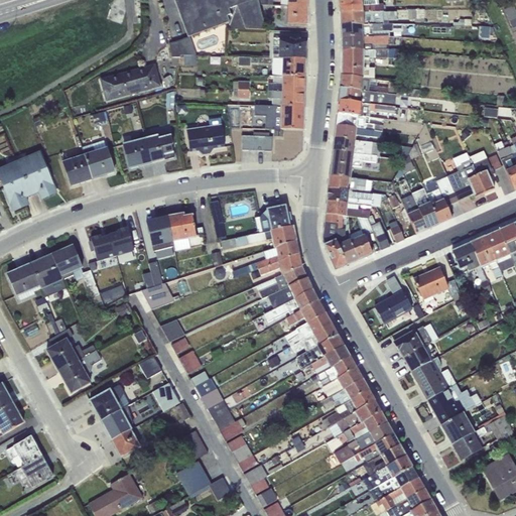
[(174,0),(189,37),(229,23),(232,29),(266,29),(259,5),(257,0),(174,0)]
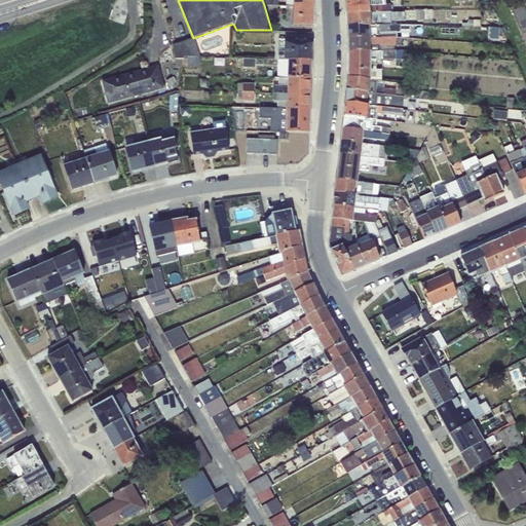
[(355,0),(346,1),(346,13),(390,12),(390,4),(386,4),(385,0),(355,0)]
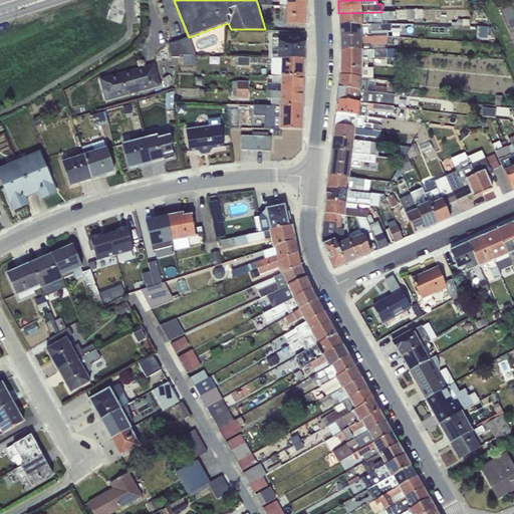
[(503,9),(510,27),(513,25),(513,11),(511,5),(503,9)]
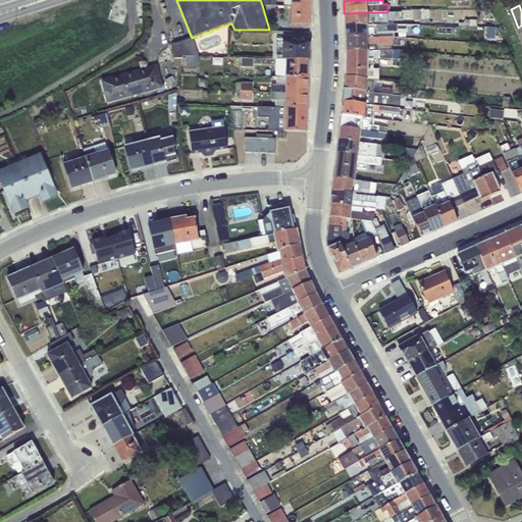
[(310,24),(311,6),(291,6),(290,23),(310,24)]
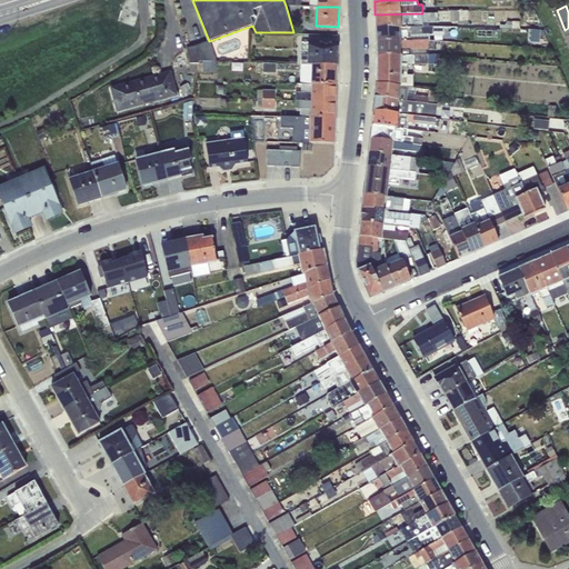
[(468,11),(450,11),(450,22),(457,22),(457,25),(468,25),(468,11)]
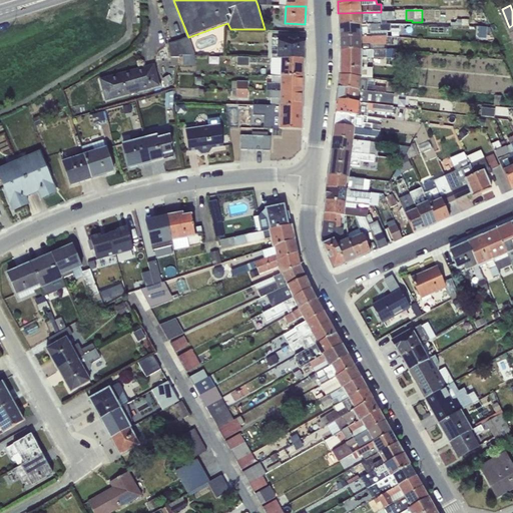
[(339,26),(387,24),(387,20),(395,20),(395,12),(381,12),(338,13),(339,26)]
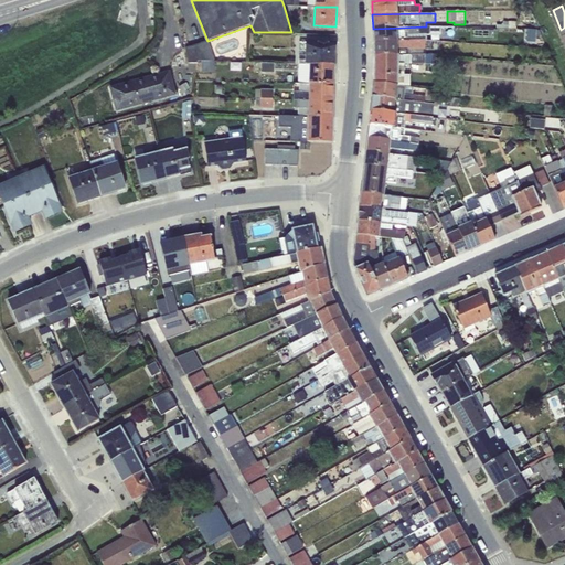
[(426,27),(373,29),(373,33),(374,41),(373,41),(374,42),(427,40),(426,34),(441,34),(440,27),(426,27)]
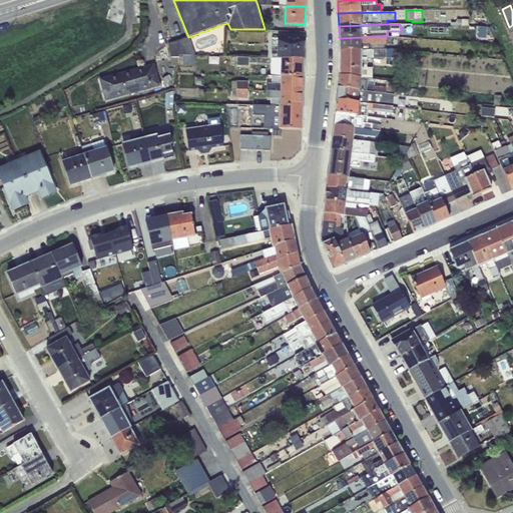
[(487,26),(479,26),(478,38),(486,39),(487,35),(490,35),(490,27),(487,27),(487,26)]
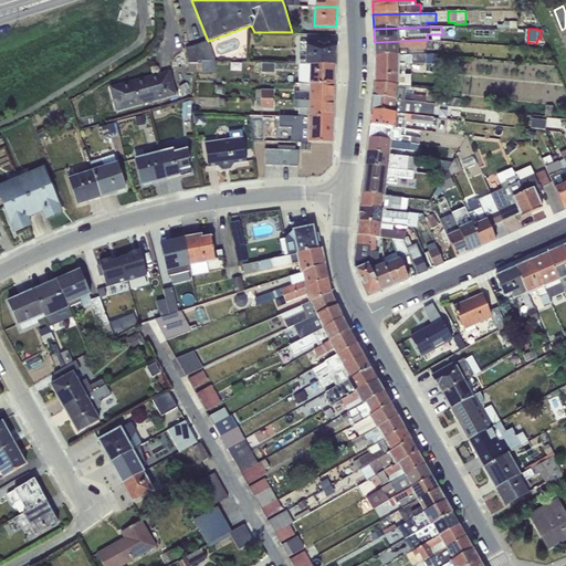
[(428,40),(375,42),(375,55),(412,54),(412,49),(430,49),(429,40),(428,40)]
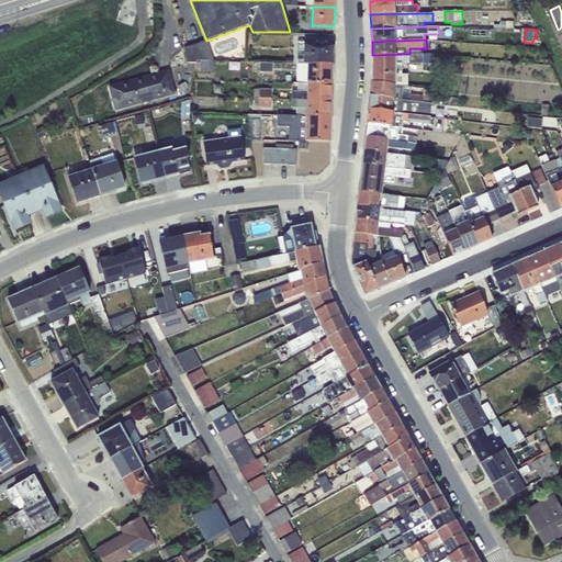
[(206,41),(184,47),(187,63),(195,63),(197,63),(197,60),(201,60),(214,62),(206,41)]
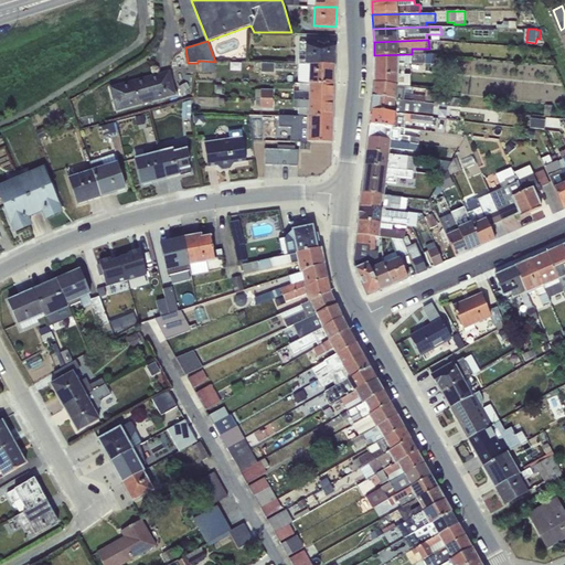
[(336,43),(299,42),(299,64),(334,65),(336,43)]
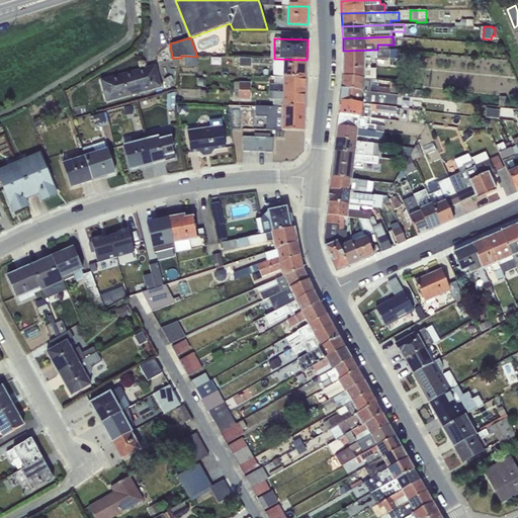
[(377,50),(343,51),(343,76),(375,80),(376,68),(370,68),(370,59),(397,59),(397,49),(377,50)]
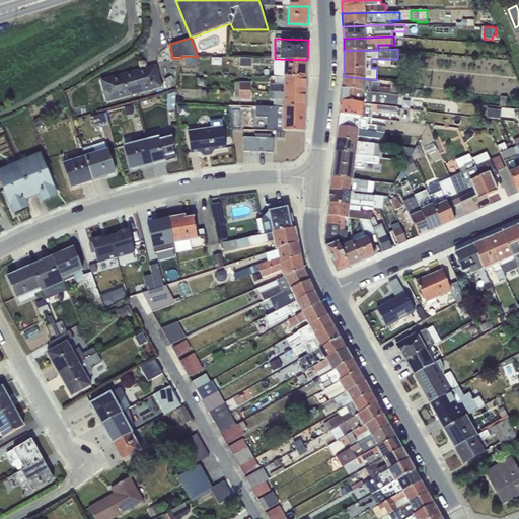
[(198,57),(186,56),(186,64),(198,65),(198,57)]
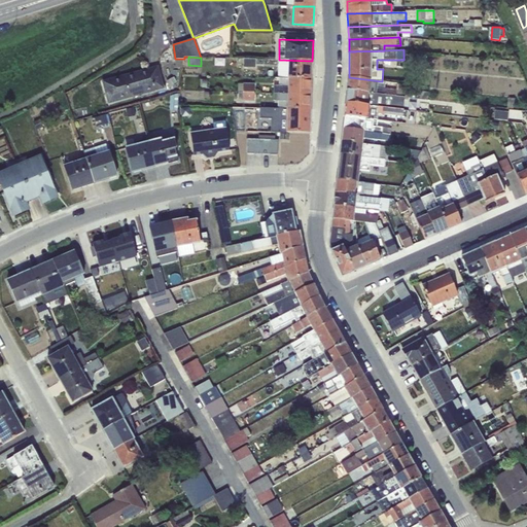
[(244,59),(243,68),(256,68),(256,59),(244,59)]
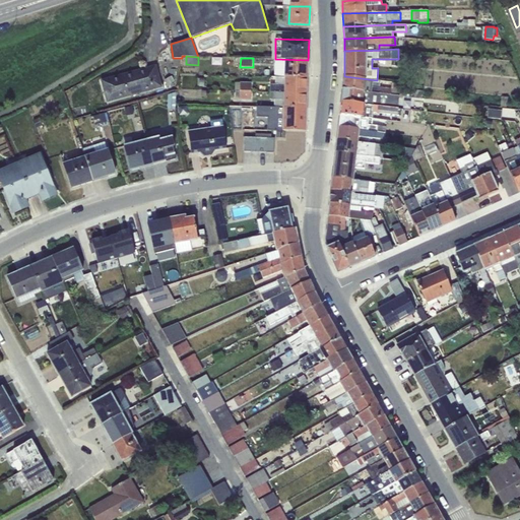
[(275,59),(274,76),(275,76),(308,78),(308,60),(275,59)]
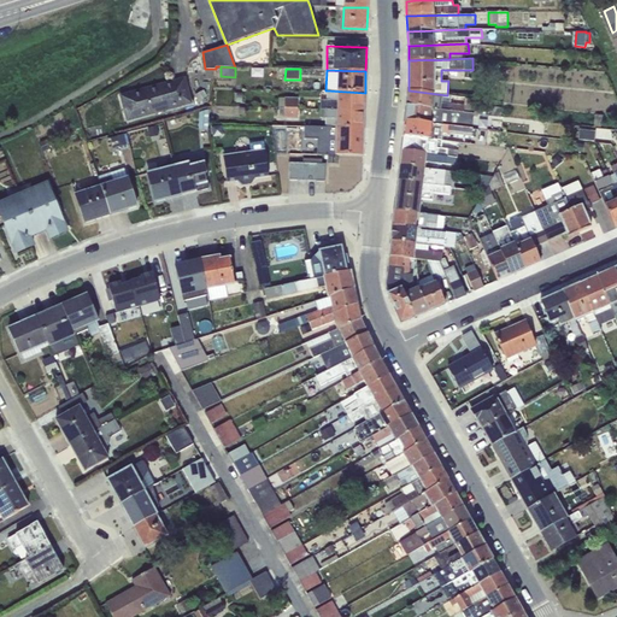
[(186,77),(119,95),(127,122),(193,104),(186,77)]
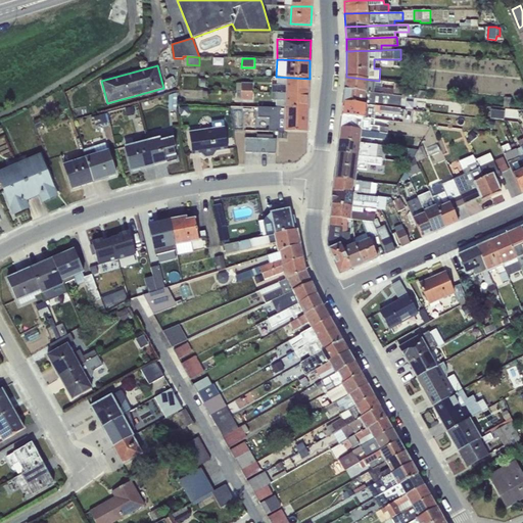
[(272,85),(272,92),(308,94),(310,79),(277,77),(277,85),(272,85)]
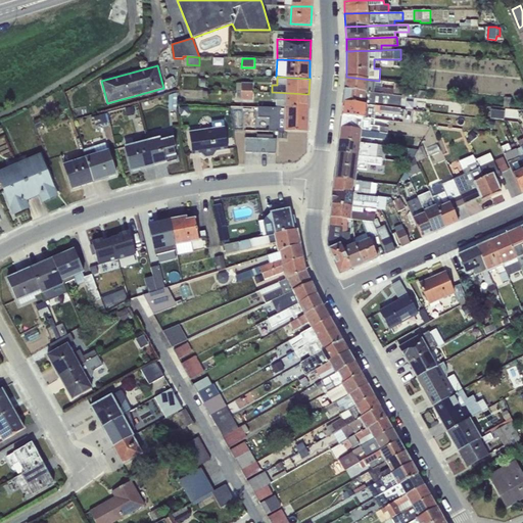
[(346,77),(345,90),(401,96),(425,99),(425,91),(418,90),(418,95),(405,94),(405,91),(400,90),(400,84),(393,83),(393,89),(382,88),(383,81),(379,81),(346,77)]
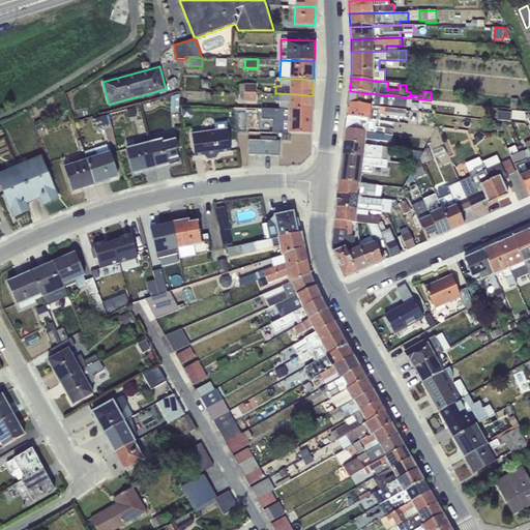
[(240,84),(240,92),(256,93),(256,84),(240,84)]
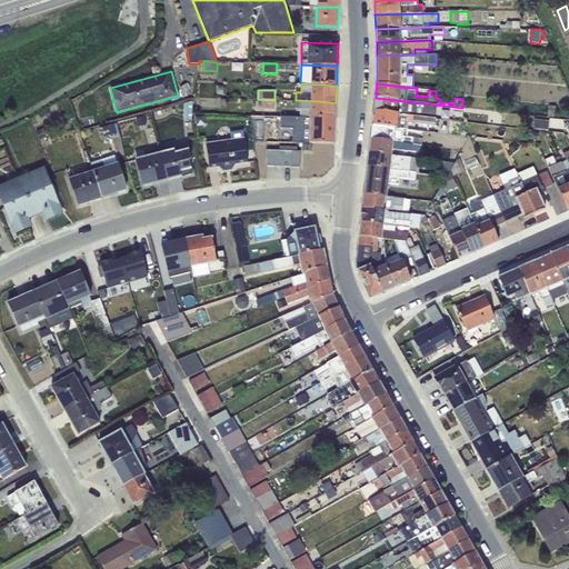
[(437,105),(376,98),(373,111),(435,119),(437,105)]
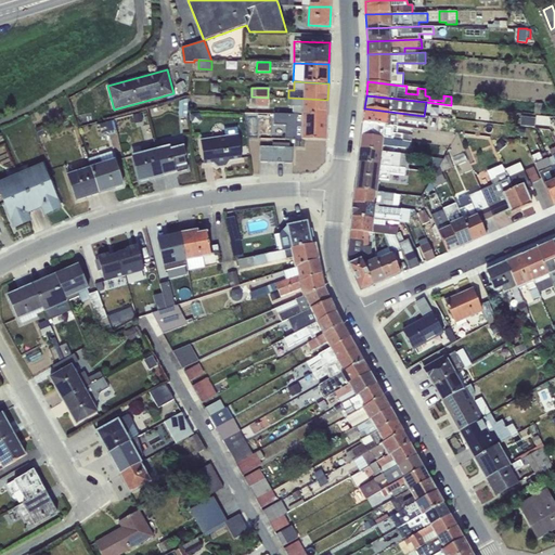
[(268,98),(252,97),(252,104),(256,104),(256,106),(268,106),(268,98)]
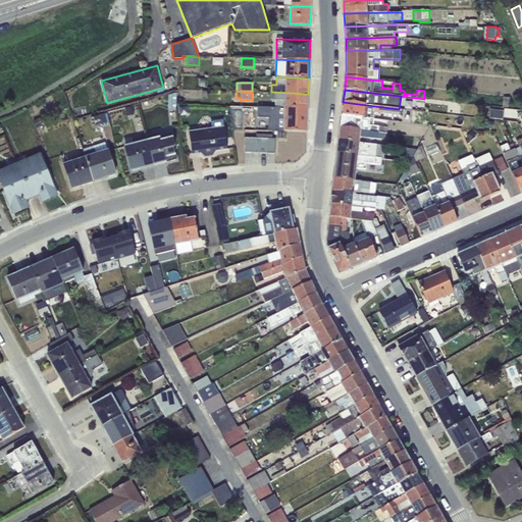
[(308,94),(271,92),(271,100),(275,100),(275,108),(308,109),(308,94)]
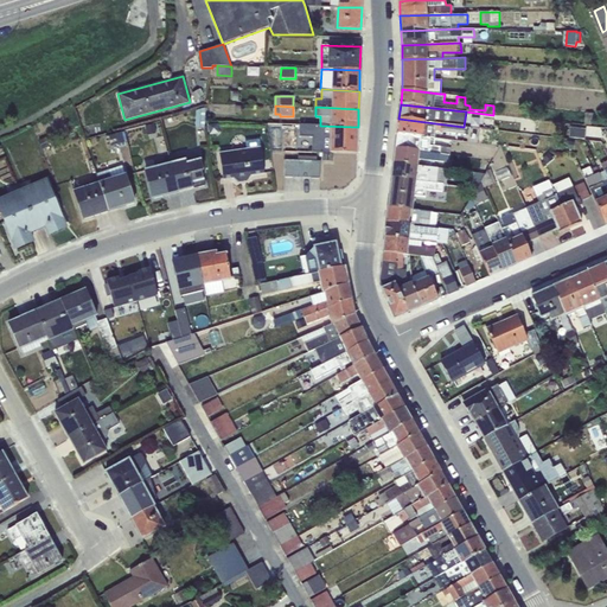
[(205,108),(196,110),(196,127),(205,128),(205,108)]
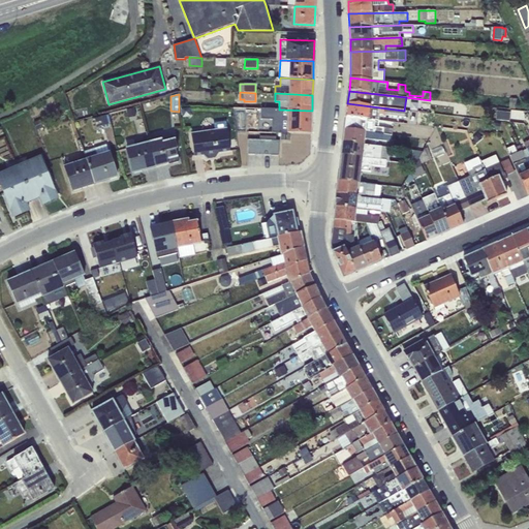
[(404,111),(347,103),(346,117),(375,120),(379,121),(379,115),(404,117),(405,111),(404,111)]
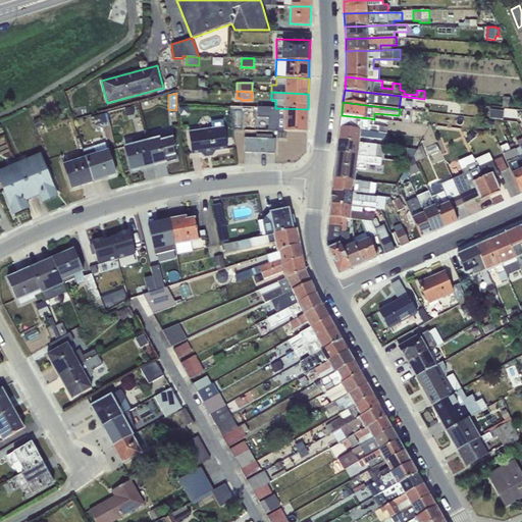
[(188,106),(179,107),(180,116),(189,115),(188,106)]
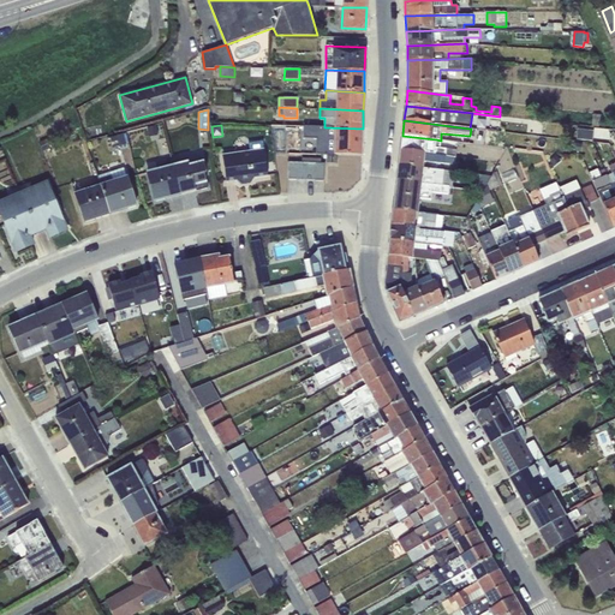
[(338,155),(362,155),(363,129),(324,127),(304,126),(304,138),(317,138),(316,154),(327,155),(338,155)]
